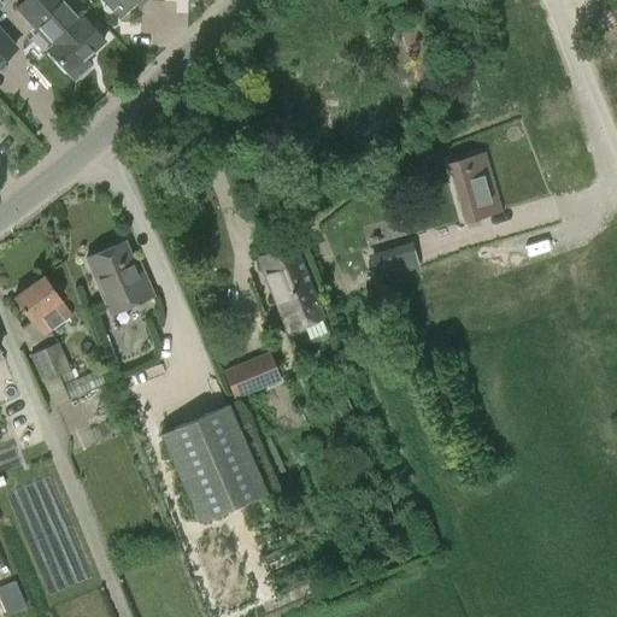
[(24,0),(15,9),(50,47),(47,50),(74,78),(89,65),(84,59),(104,41),(65,0),(24,0)]
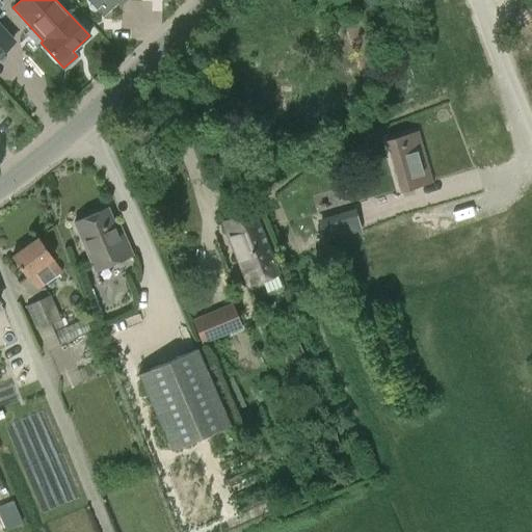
[(88,0),(101,12),(113,0),(88,0)]
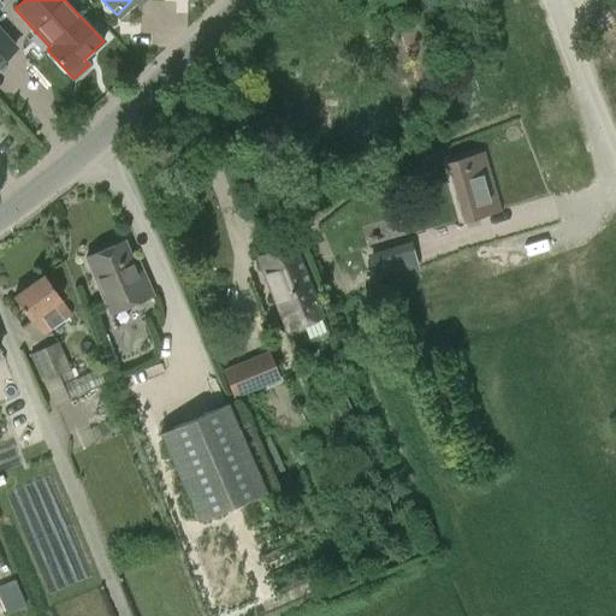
[(499,211),(483,153),(446,164),(463,220),(499,211)]
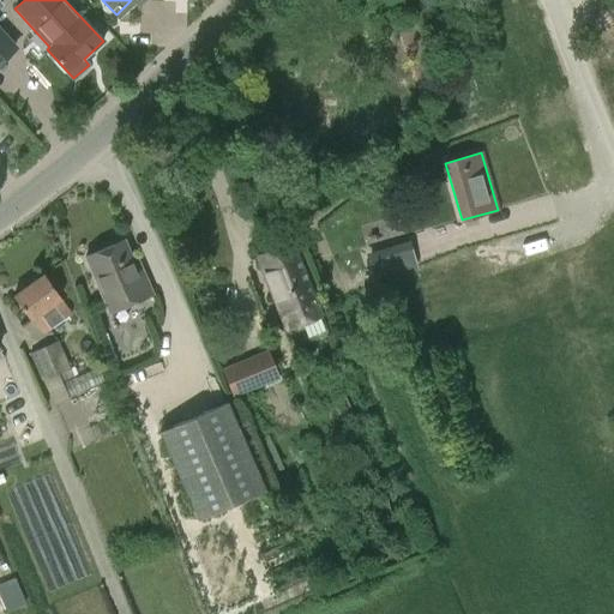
[(85,257),(109,312),(151,293),(139,265),(136,268),(124,240),(85,257)]
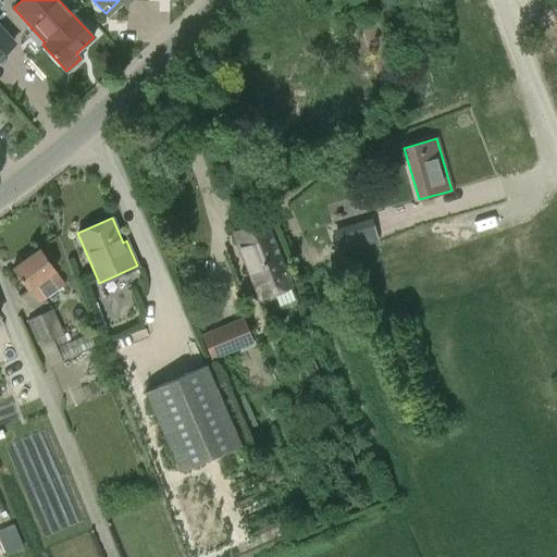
[(235,232),(257,287),(261,299),(293,286),(267,220),(235,232)]
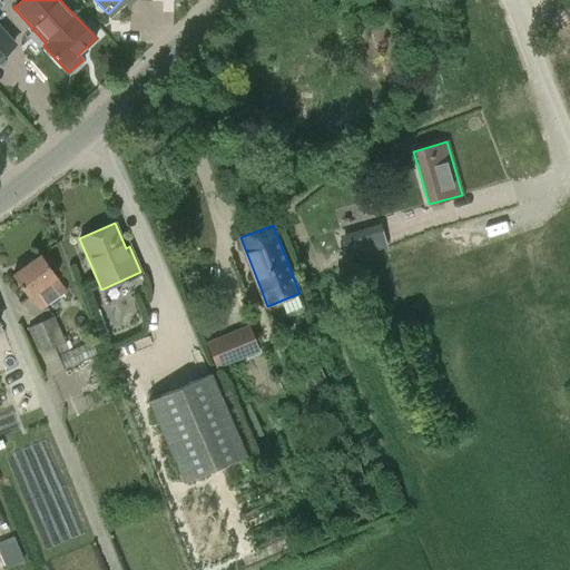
[(30,296),(40,310),(66,291),(40,254),(11,275),(28,297),(30,296)]
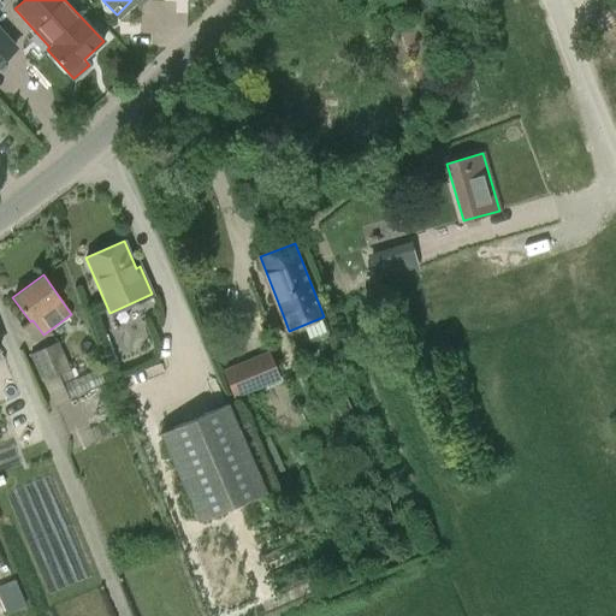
[(58,343),(30,355),(41,381),(42,380),(53,406),(105,383),(99,369),(73,380),(58,343)]
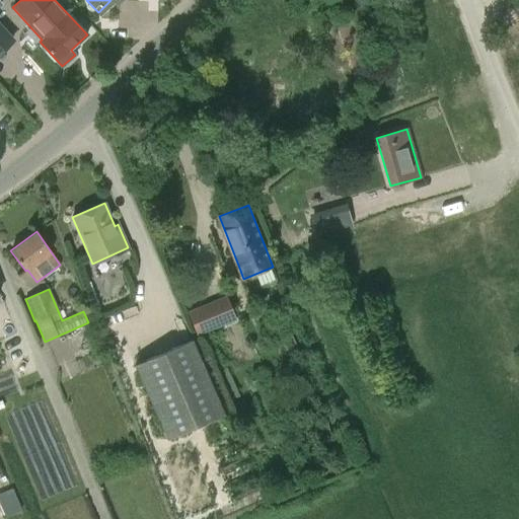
[(197,335),(236,319),(227,296),(188,311),(197,335)]
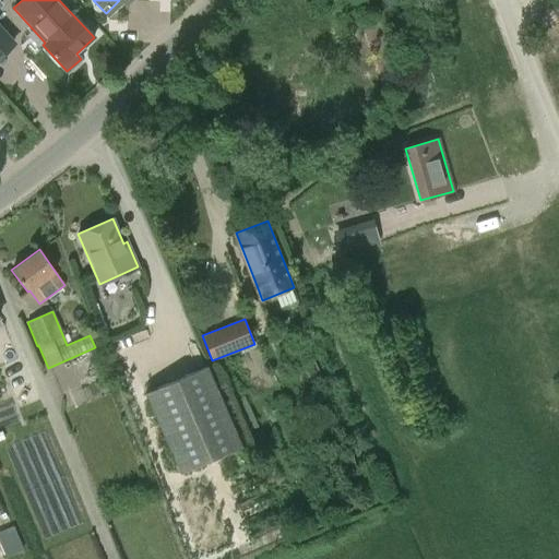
[(241,445),(206,366),(144,393),(179,473),(241,445)]
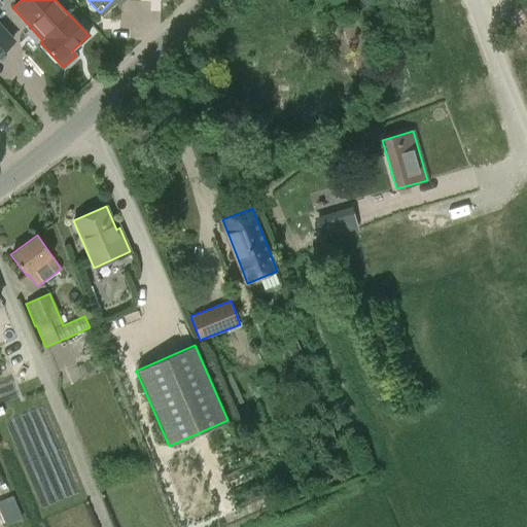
[(0,505),(7,523),(23,517),(14,494),(0,499),(0,505)]
